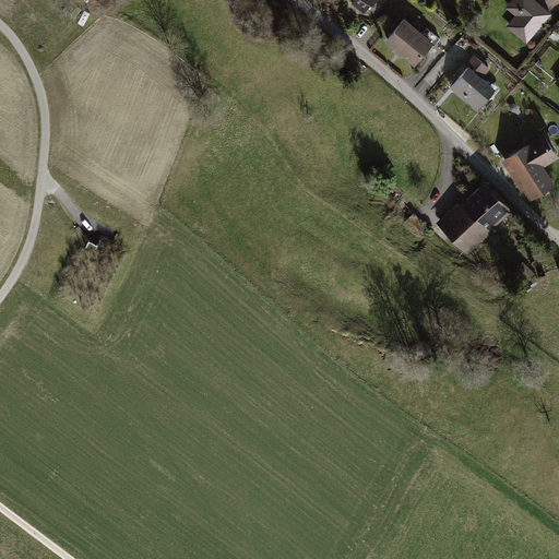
[(369,4),(361,0),(351,0),(348,3),(363,13),(369,4)]
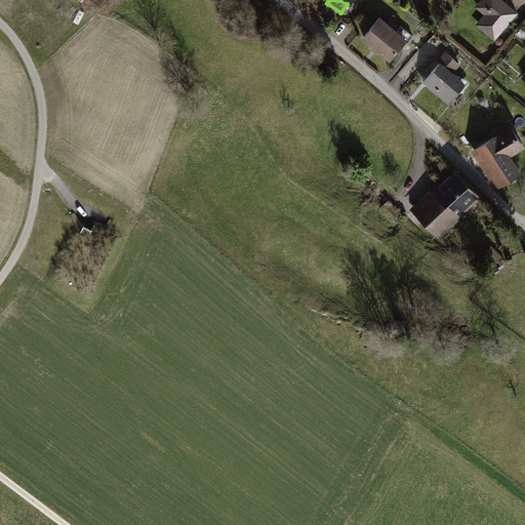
[(517,10),(503,0),(478,0),(473,6),(481,12),(473,23),(494,40),(517,10)]
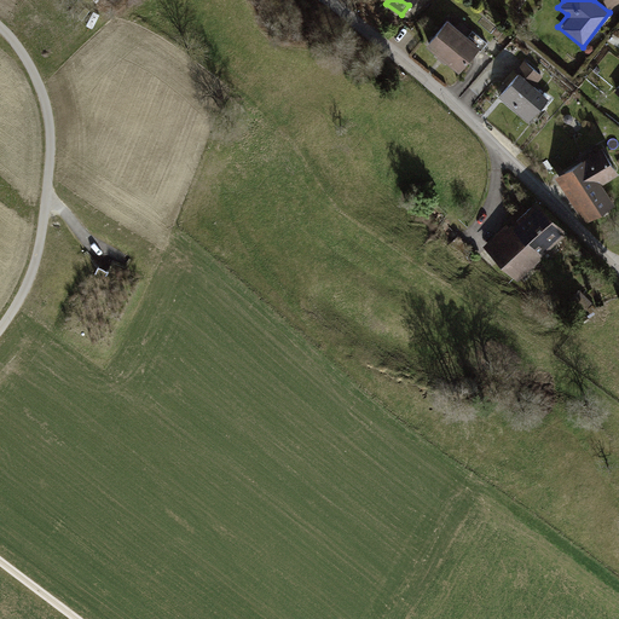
[(479,42),(446,17),(424,45),(458,70),(479,42)]
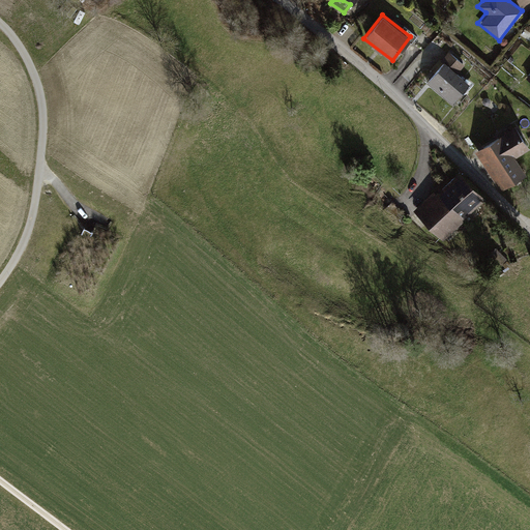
[(440,59),(443,62),(457,72),(465,62),(448,50),(440,59)]
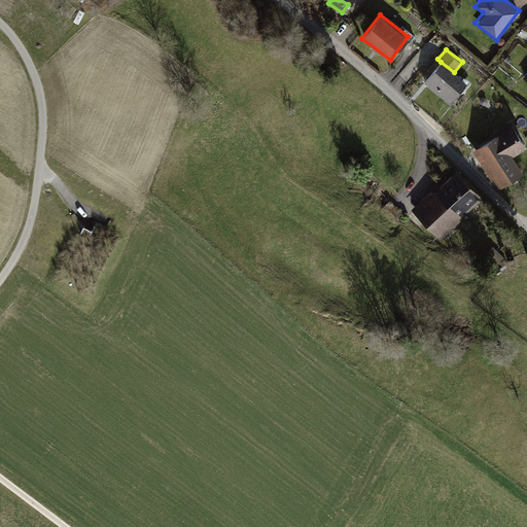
[(454,72),(441,62),(423,81),(448,103),(465,83),(454,72)]
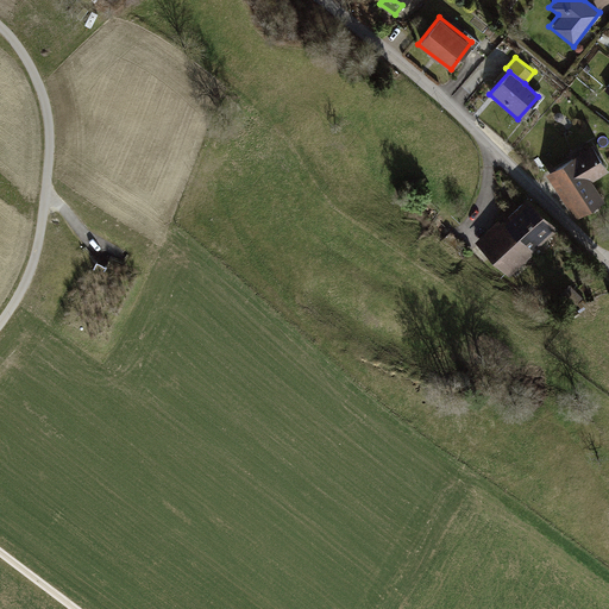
[(592,143),(545,173),(573,219),(606,199),(594,179),(608,169),(592,143)]
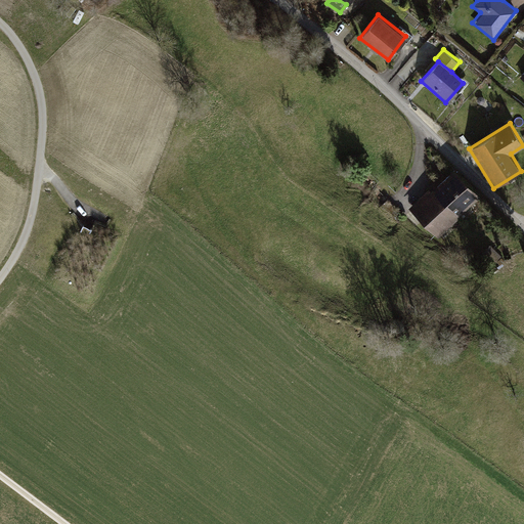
[(482,194),(454,167),(430,190),(428,188),(408,208),(438,238),(482,194)]
